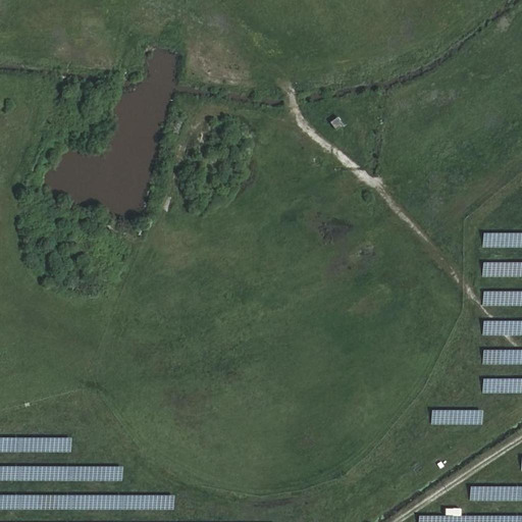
[(334,116),(328,122),(336,128),(342,122),(334,116)]
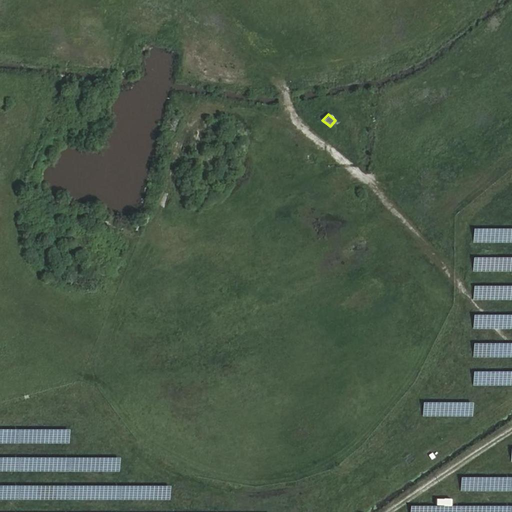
[(511,226),(472,227),(472,242),(511,242),(511,226)]
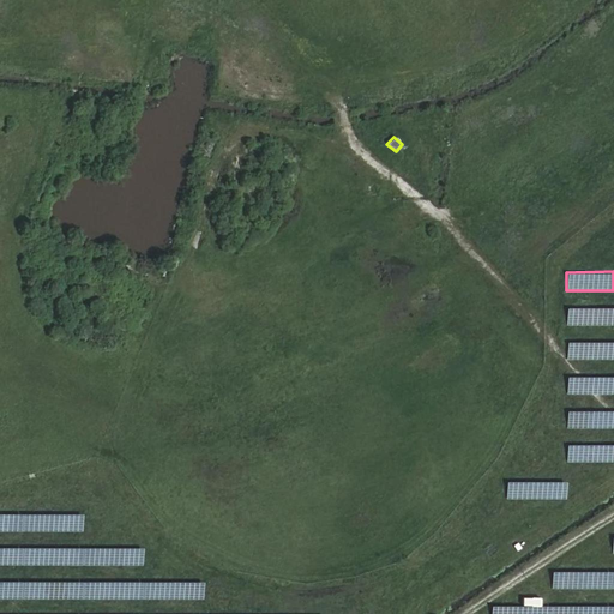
[(613,306),(566,306),(566,324),(613,324),(613,306)]
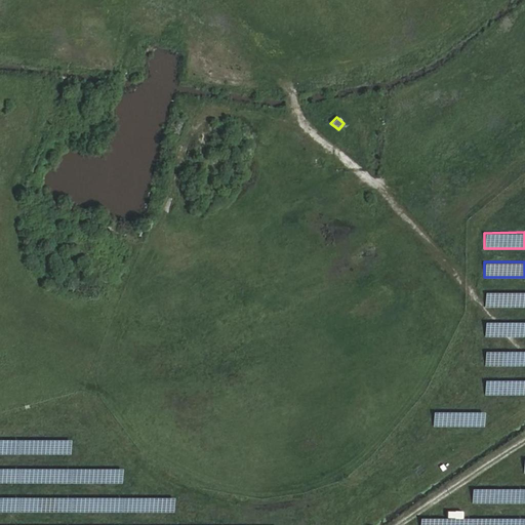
[(524,291),(484,291),(484,308),(524,307),(524,291)]
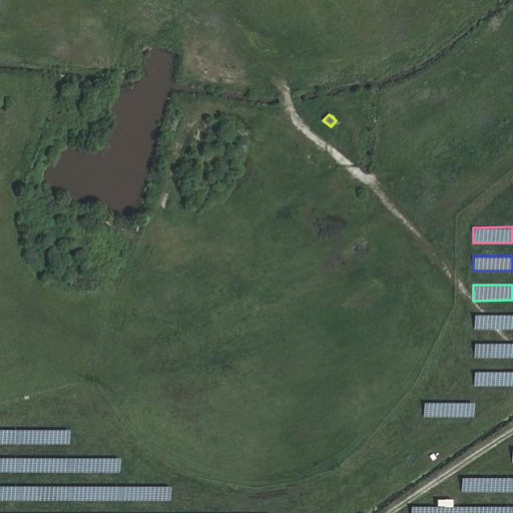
[(512,314),(473,314),(473,329),(512,329),(512,314)]
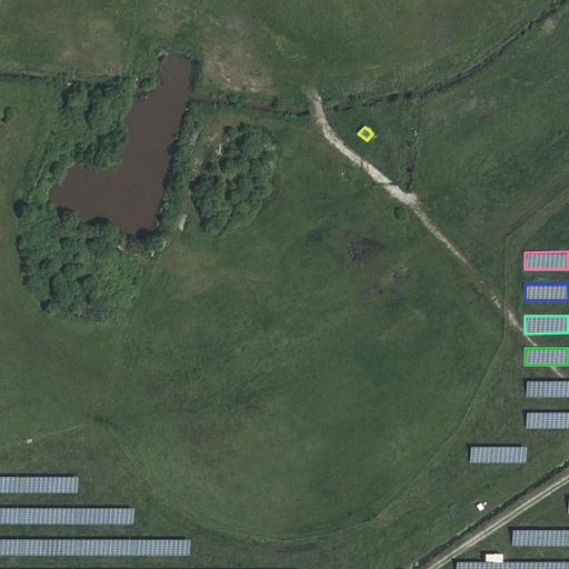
[(568,379),(525,380),(525,397),(568,396),(568,379)]
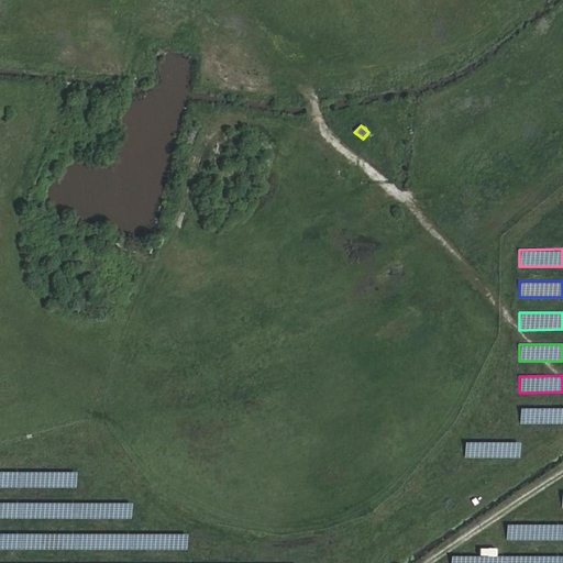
[(562,406),(519,407),(519,423),(562,423),(562,406)]
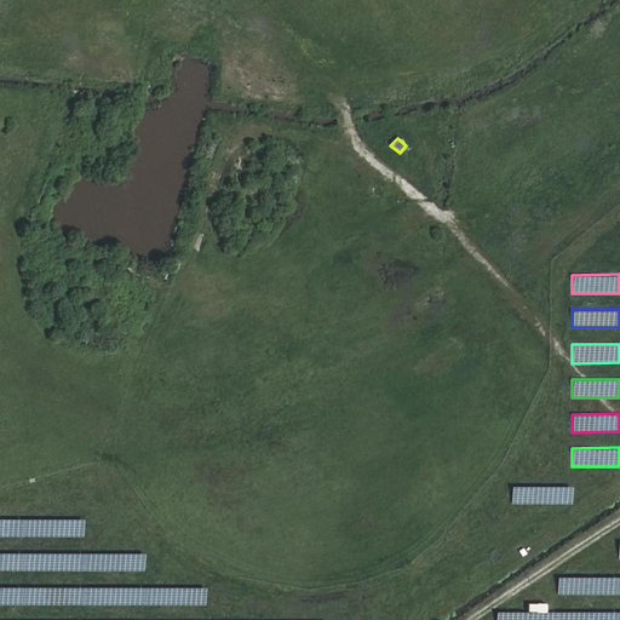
[(572,504),(572,486),(511,484),(511,503),(572,504)]
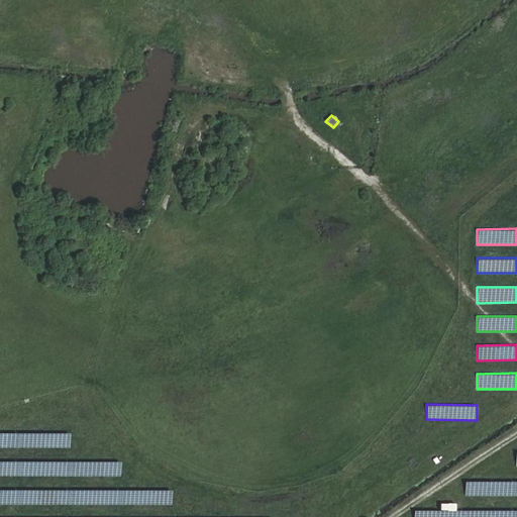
[(516,477),(463,477),(463,492),(516,492),(516,477)]
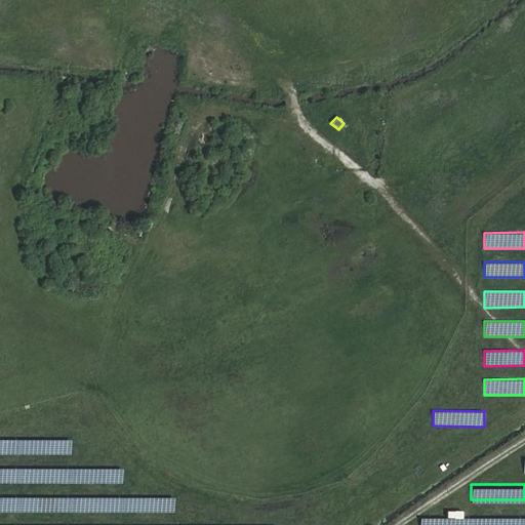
[(524,524),(524,516),(461,516),(461,510),(445,510),(445,518),(419,517),(418,524),(524,524)]
